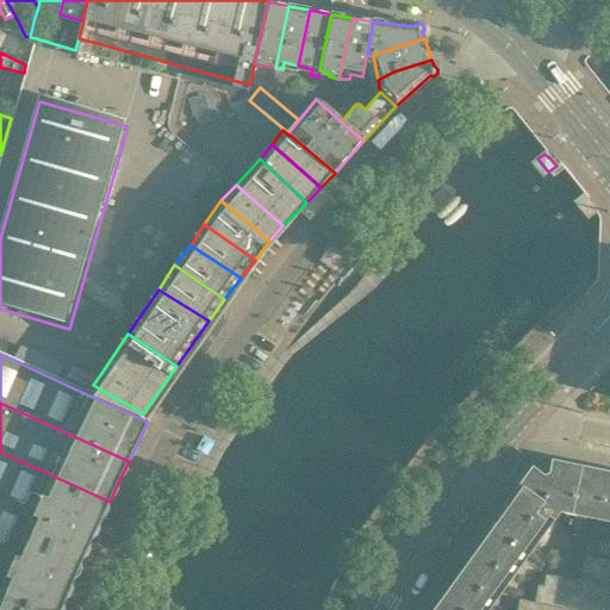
[(206,454),(213,442),(204,437),(198,449),(206,454)]
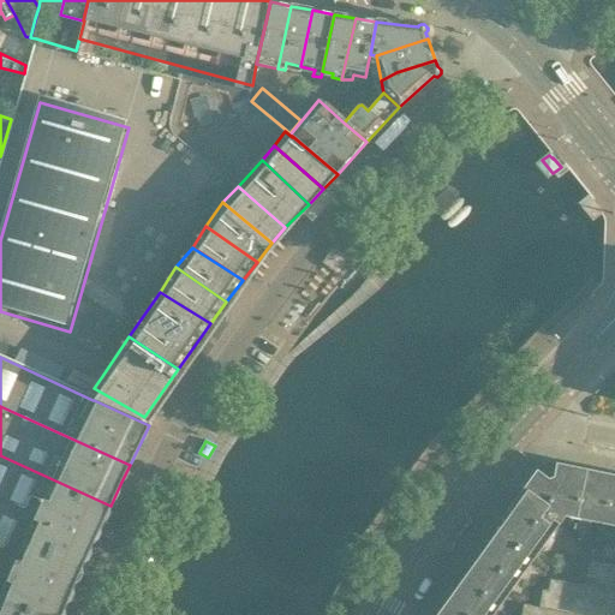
[(0,503),(93,545),(111,506),(0,455),(0,503)]
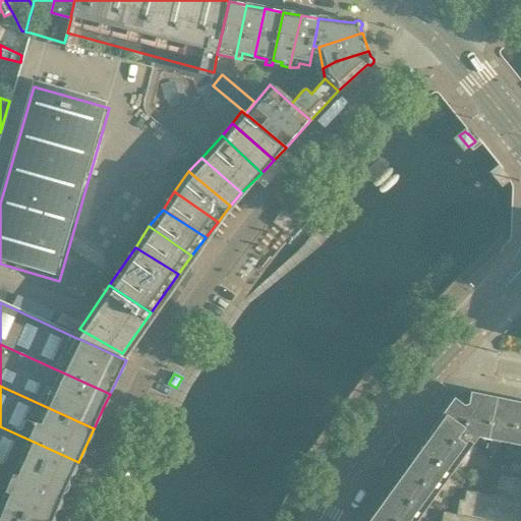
[(415,520),(412,519),(440,481),(445,484),(461,463),(456,459),(477,429),(488,431),(496,397),(471,393),(468,404),(465,406),(455,398),(411,458),(366,519),(365,520),(415,520)]
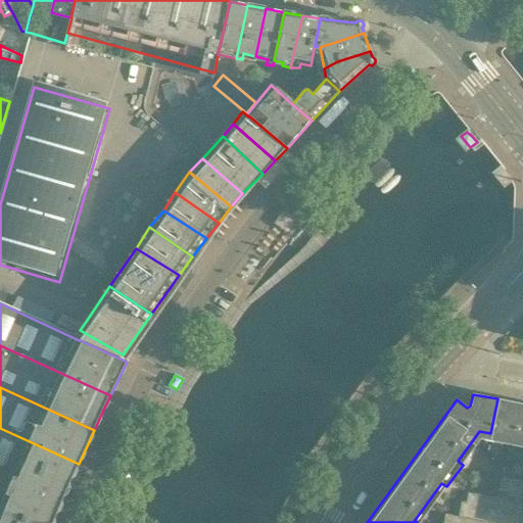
[(522,403),(497,398),(490,433),(488,441),(522,447),(522,403)]
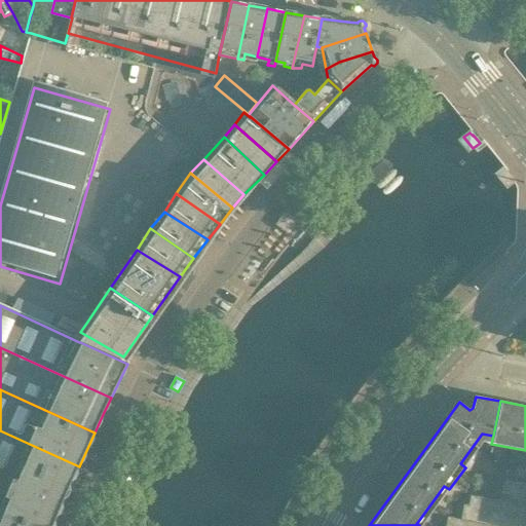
[(79,466),(0,430),(0,474),(2,475),(64,500),(79,466)]
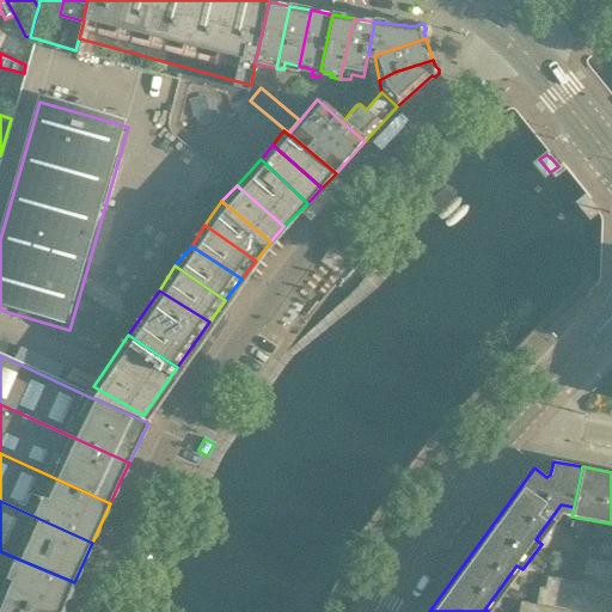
[(74,582),(2,552),(0,557),(0,599),(26,611),(61,611),(65,606),(74,582)]
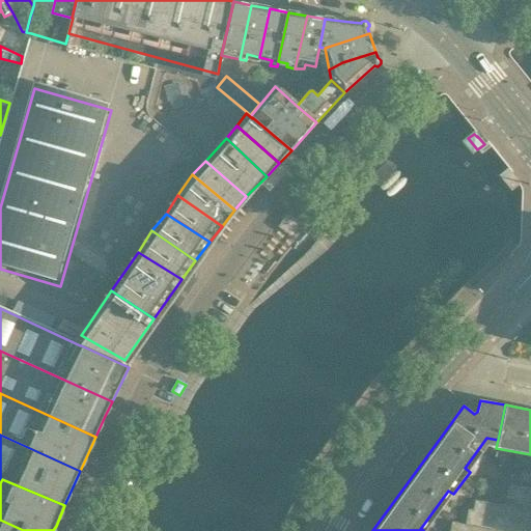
[(530,530),(530,510),(475,500),(473,510),(468,509),(465,526),(493,530),(530,530)]
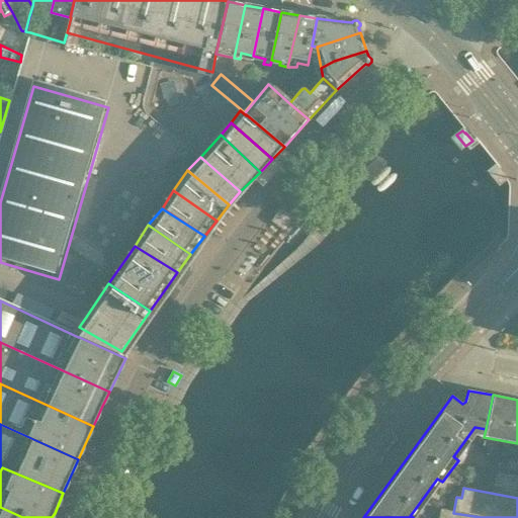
[(22,517),(0,507),(0,517),(22,517)]
